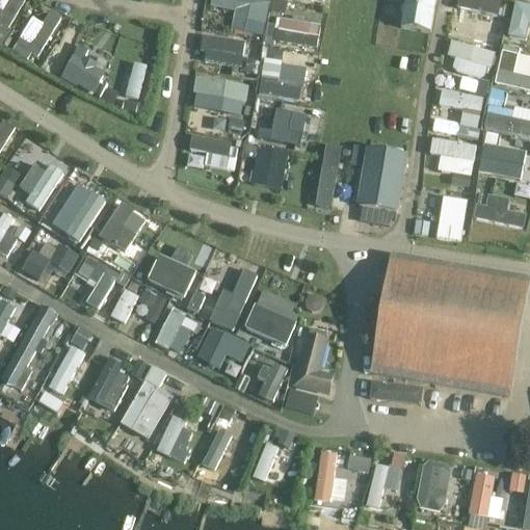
[(0,43),(24,0),(7,0),(2,10),(0,8),(0,43)]
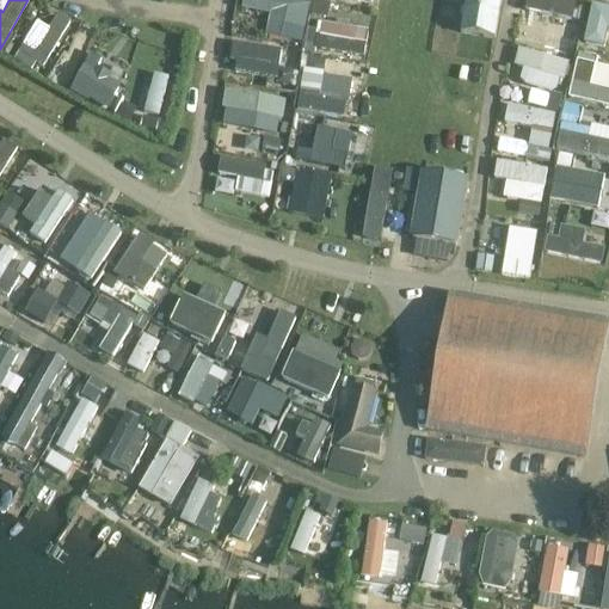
[(301,42),(311,4),(297,0),(243,0),(241,5),(270,13),(265,32),(301,42)]
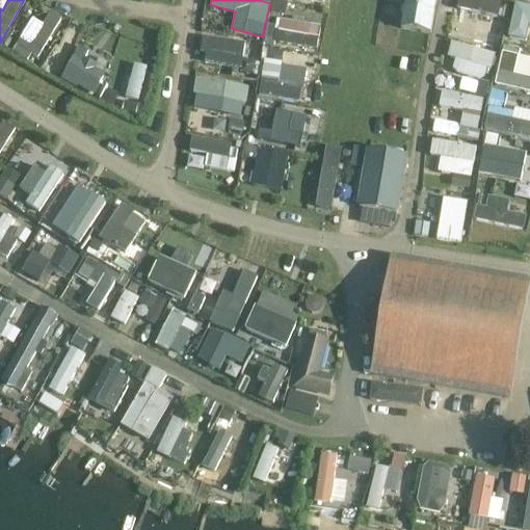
[(403,0),(399,27),(428,31),(433,0),(403,0)]
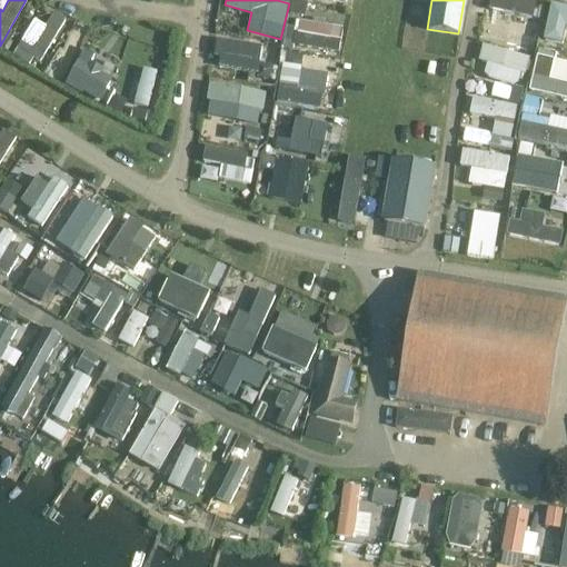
[(493,0),(489,29),(529,35),(534,0),(493,0)]
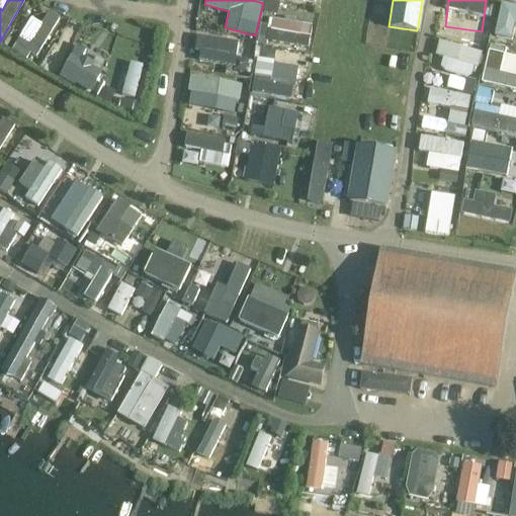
[(515,30),(503,29),(507,3),(494,1),(489,40),(515,44),(515,30)]
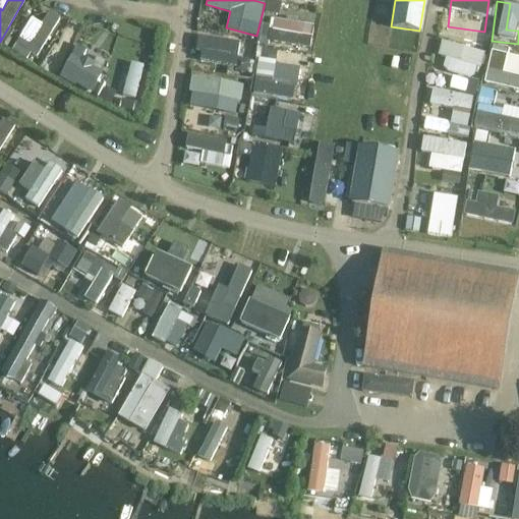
[(40,23),(30,17),(15,42),(38,55),(60,15),(48,9),(40,23)]
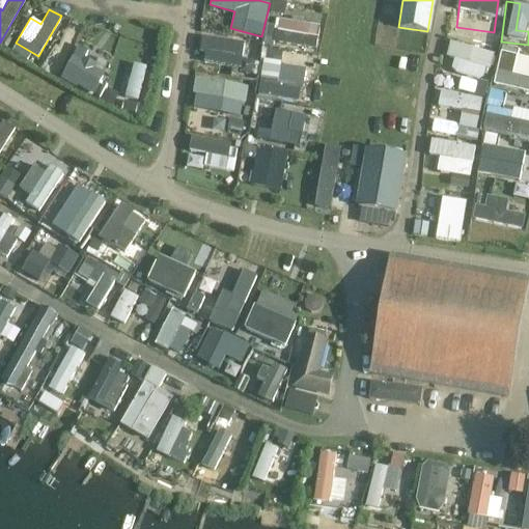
[(317,46),(319,21),(275,19),(273,43),(317,46)]
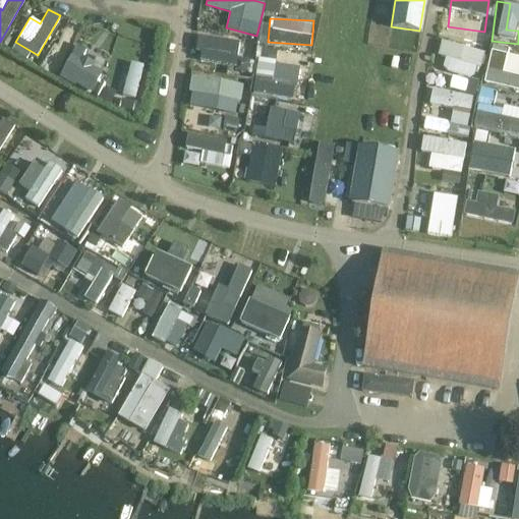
[(438,53),(445,54),(440,73),(475,82),(483,49),(442,39),(438,53)]
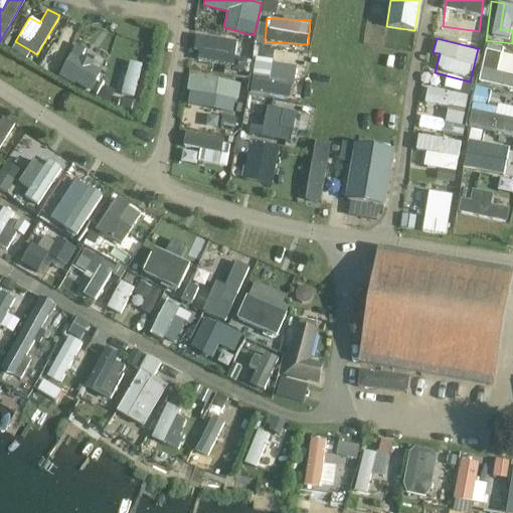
[(92,90),(106,56),(72,42),(58,75),(92,90)]
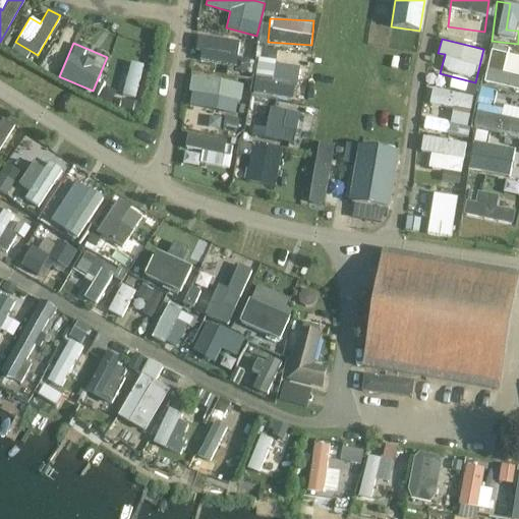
[(10,50),(24,58),(29,52),(13,44),(10,50)]
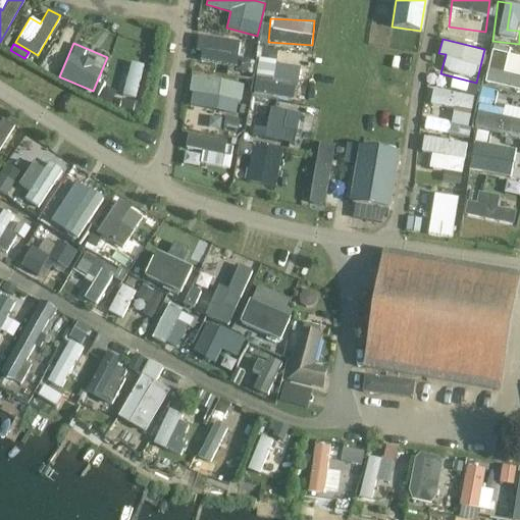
[(519,54),(492,48),(485,82),(519,89),(519,54)]
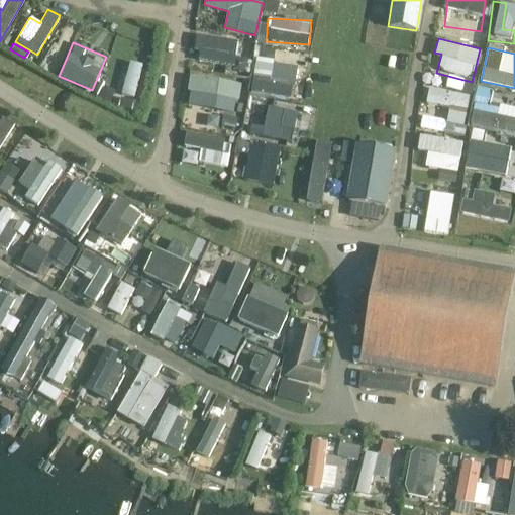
[(274,58),(255,56),(251,91),(292,96),(293,82),(271,79),(274,58)]
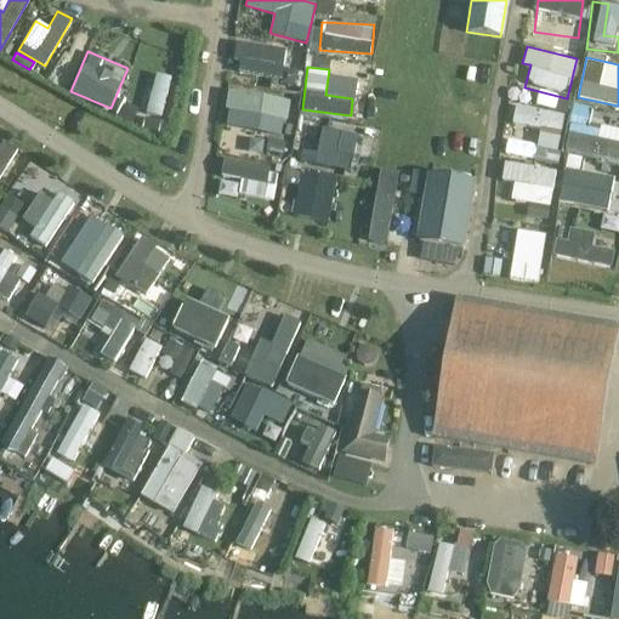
[(294,72),(279,69),(278,84),(291,85),(294,72)]
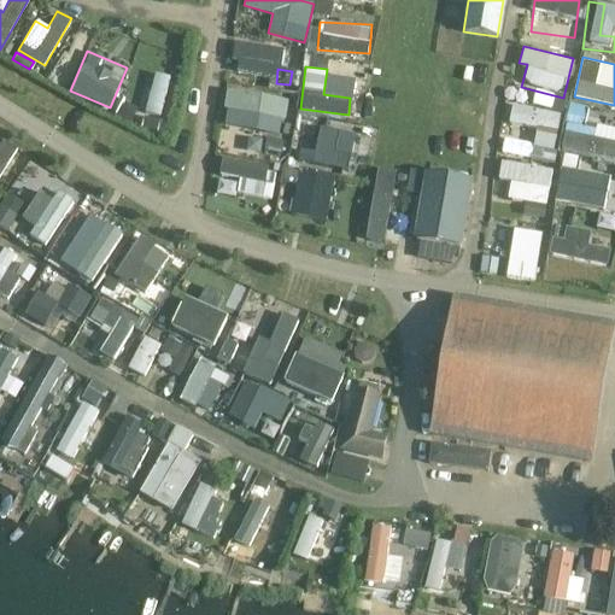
[(152,71),(142,111),(160,115),(170,75),(152,71)]
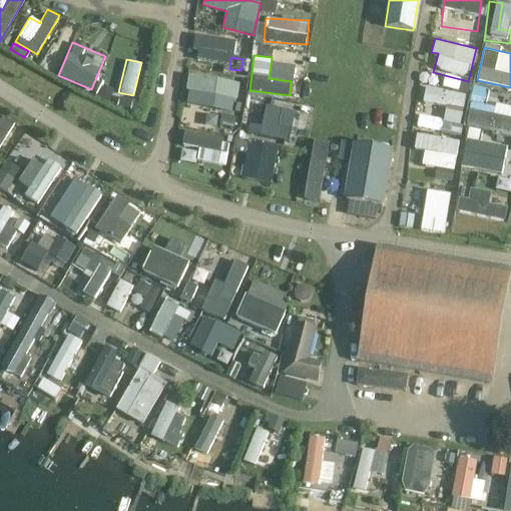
[(194,68),(189,91),(236,101),(241,78),(194,68)]
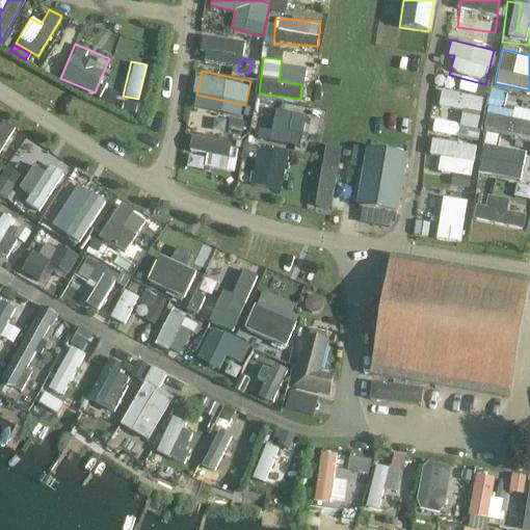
[(461,111),(457,134),(475,137),(483,97),(441,88),(436,107),(461,111)]
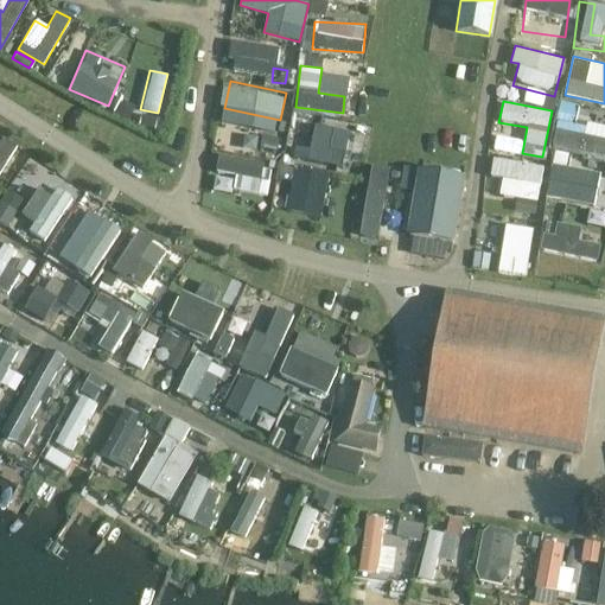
[(560,104),(553,146),(604,154),(604,123),(573,120),(575,107),(560,104)]
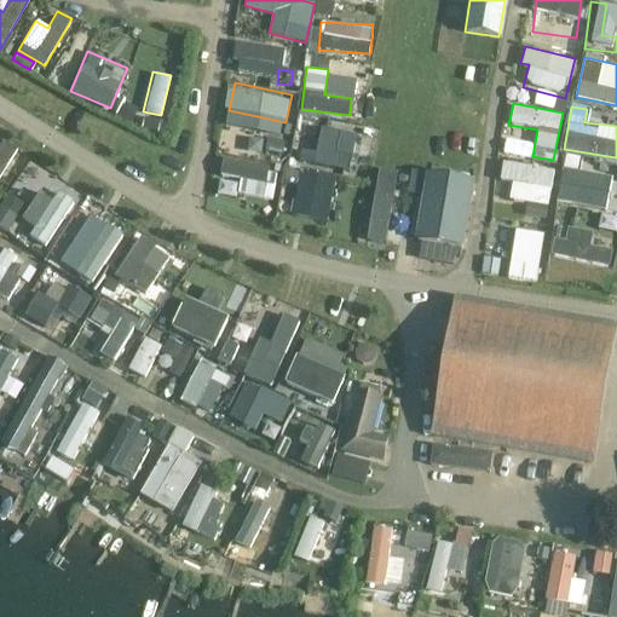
[(300,119),(294,162),(349,171),(355,136),(318,130),(319,121),(300,119)]
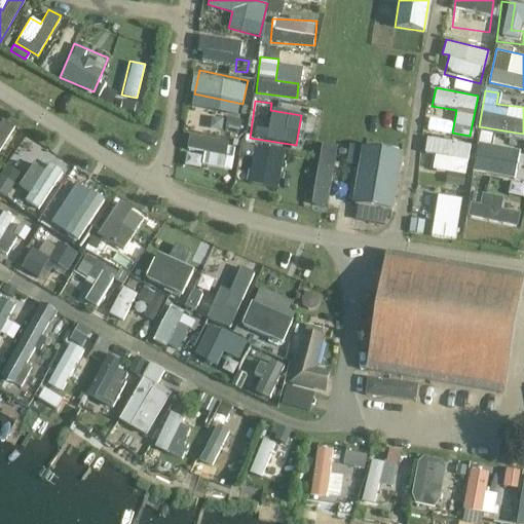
[(0,152),(16,126),(0,116),(0,152)]
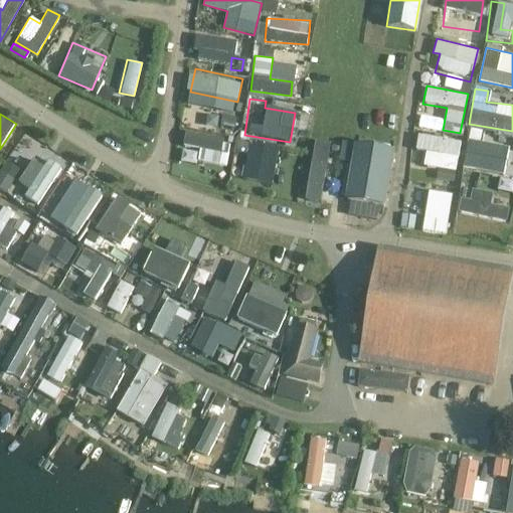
[(217,125),(232,128),(233,119),(219,116),(217,125)]
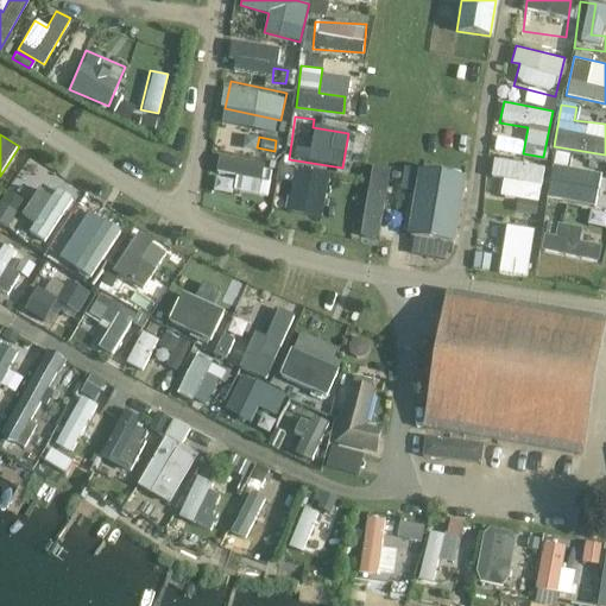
[(570,169),(572,152),(554,151),(549,197),(598,202),(600,171),(570,169)]
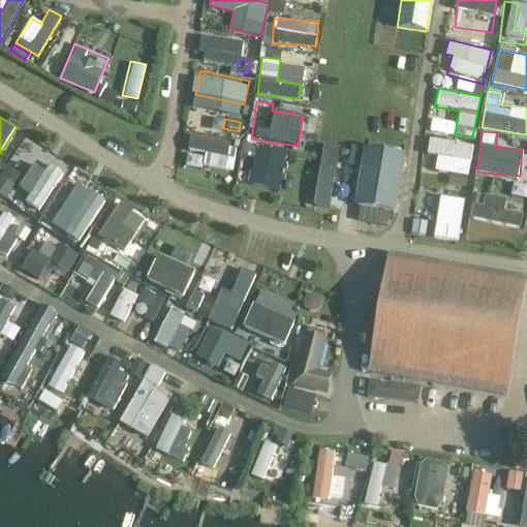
[(187,149),(206,150),(205,166),(233,167),(235,138),(188,135),(187,149)]
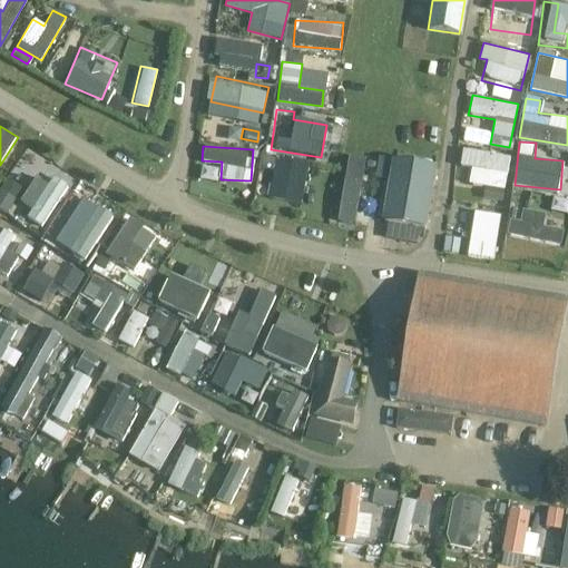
[(463,147),(458,182),(505,188),(510,155),(463,147)]
